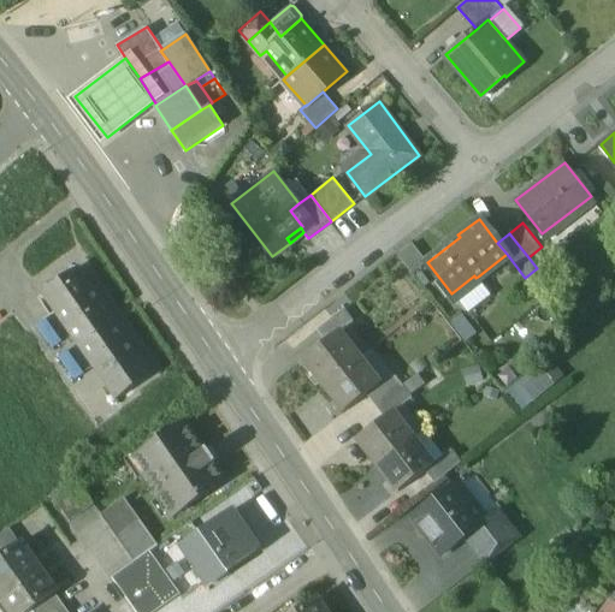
[(42,291),(117,398),(153,374),(78,266),(42,291)]
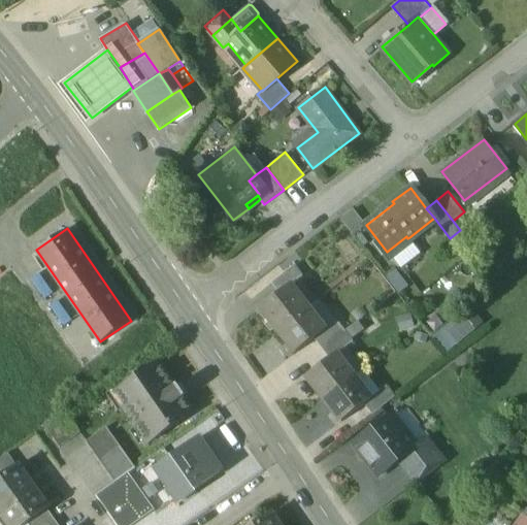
[(406,236),(387,252),(400,269),(422,253),(409,237),(407,238),(406,236)]
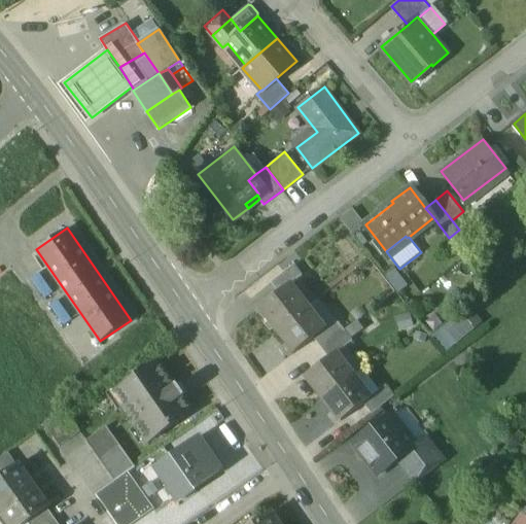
[(271,281),(279,291),(289,283),(290,283),(303,274),(294,264),(271,281)]
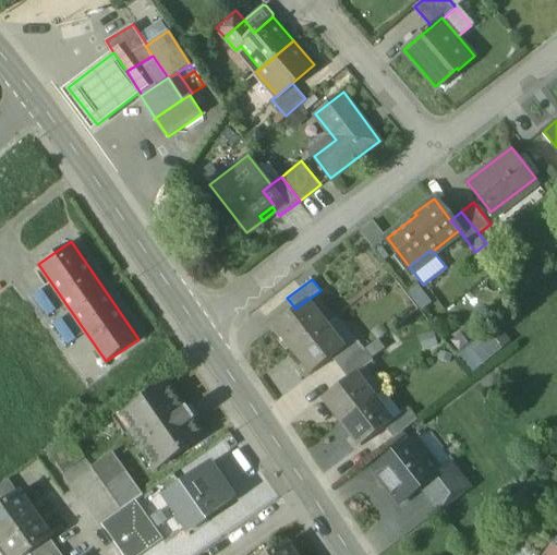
[(276,324),(294,348),(325,324),(307,300),(306,300),(295,309),(276,324)]
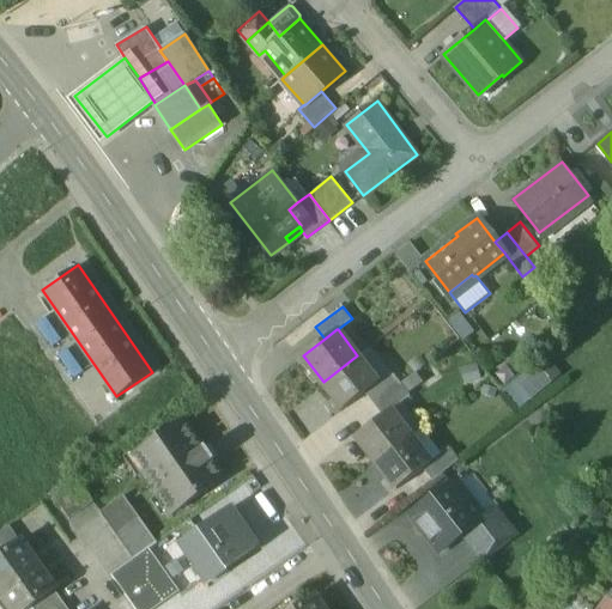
[(371,345),(357,355),(377,381),(392,370),(371,345)]
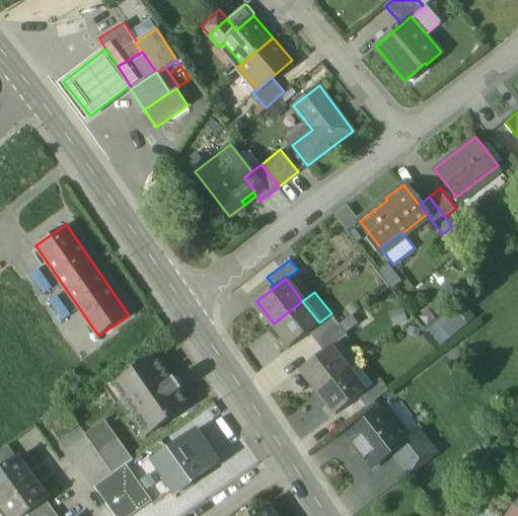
[(319,322),(302,301),(274,323),(291,346),(309,332),(320,323),(319,322)]
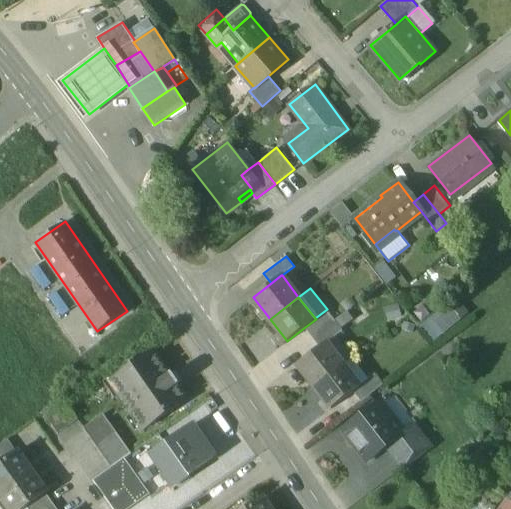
[(423,321),(435,337),(469,313),(458,297),(423,321)]
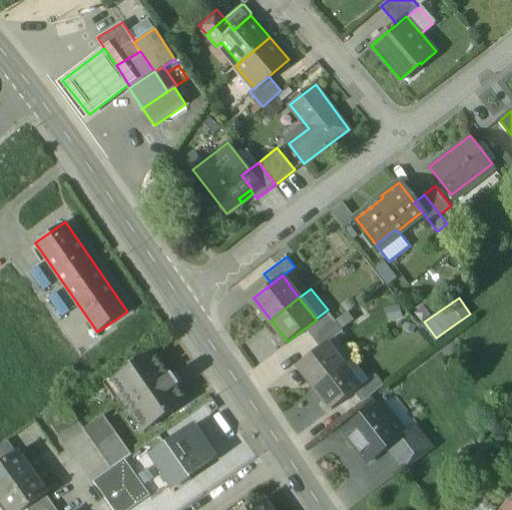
[(306,328),(313,338),(336,320),(328,310),(316,319),(317,320),(306,328)]
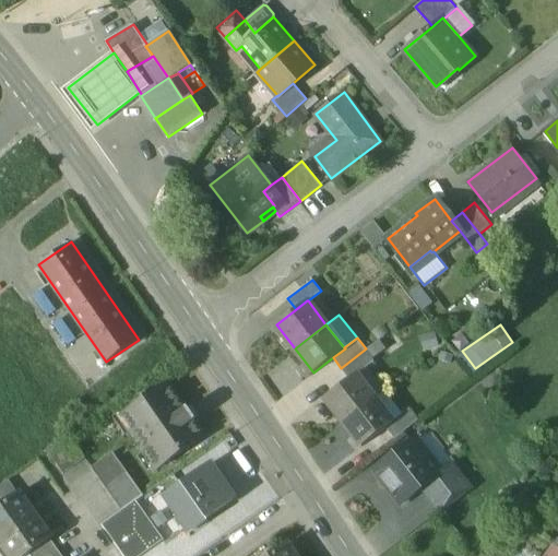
[(375,361),(366,349),(341,368),(349,378),(356,373),(357,374),(367,366),(375,361)]
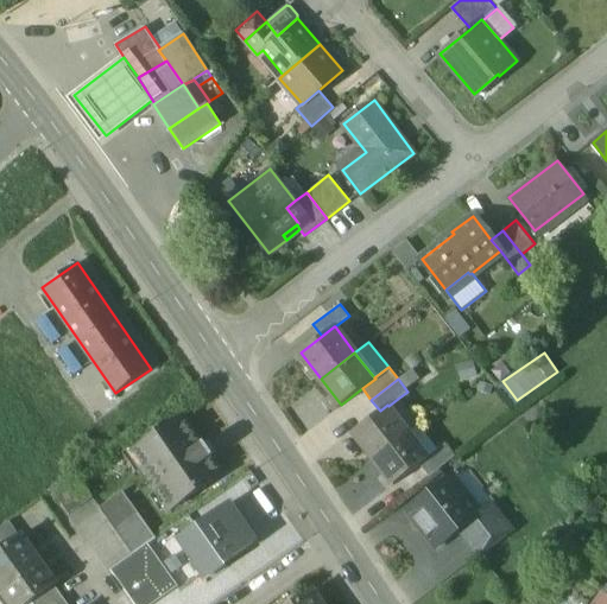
[(389,406),(408,431),(419,423),(399,398),(389,406)]
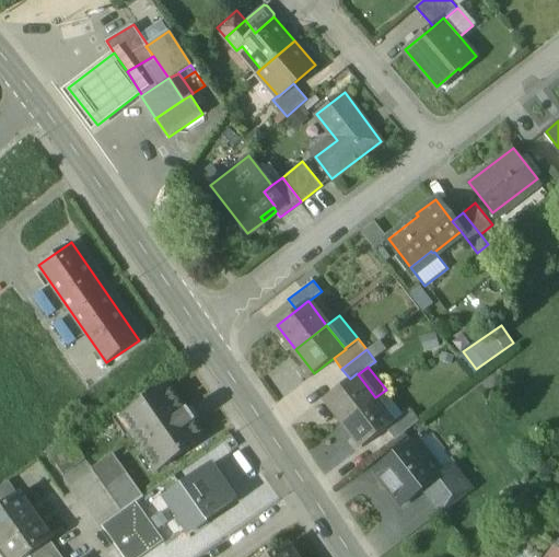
[(325,397),(344,421),(375,397),(358,374),(357,373),(350,379),(325,397)]
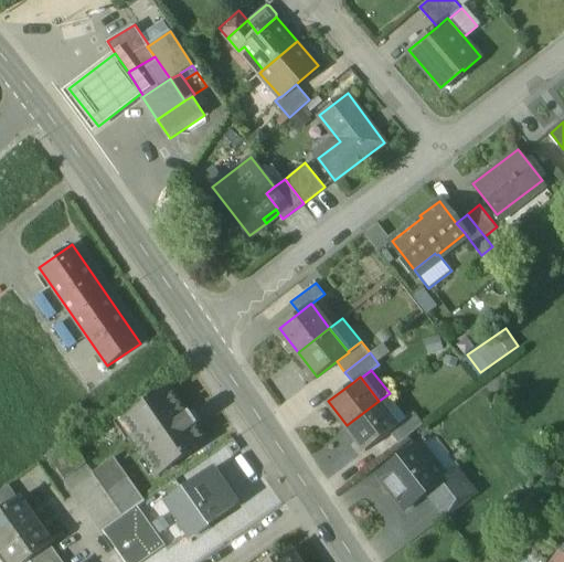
[(144,453),(158,474),(206,439),(197,424),(198,423),(190,411),(188,412),(170,386),(123,420),(146,452),(144,453)]
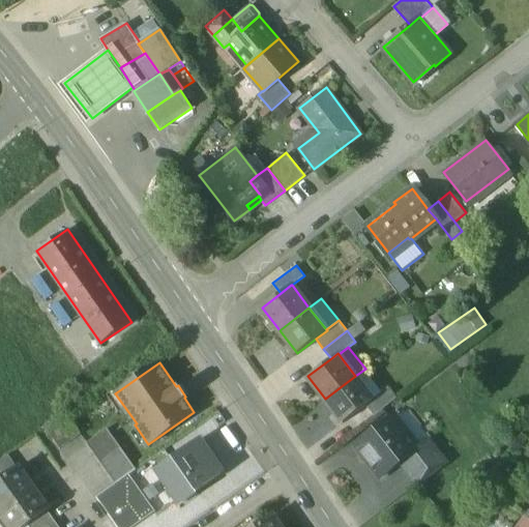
[(382,391),(365,369),(355,376),(372,399),(382,391)]
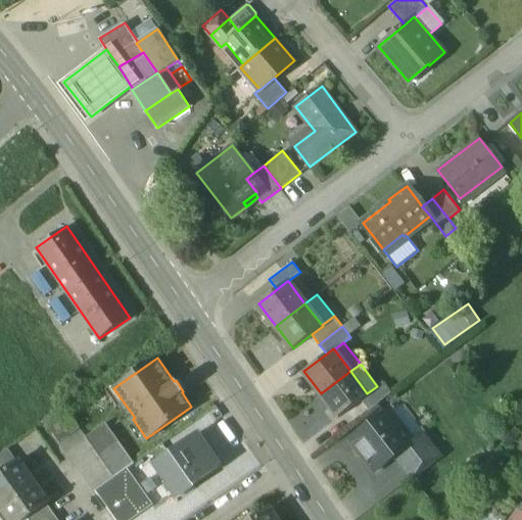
[(367,393),(350,371),(321,393),(338,417),(361,399),(368,394),(367,393)]
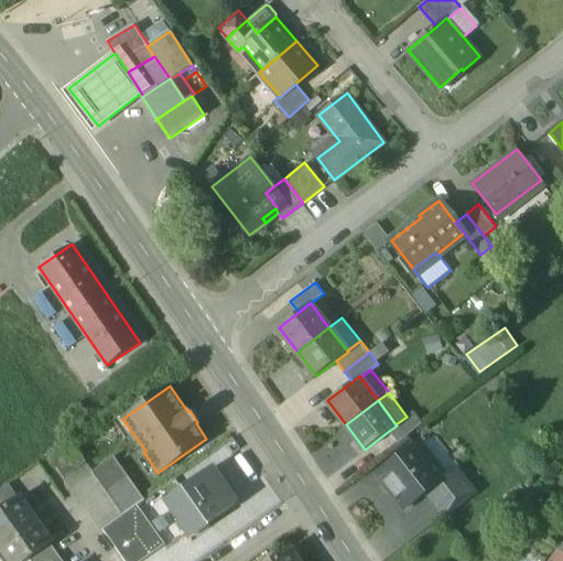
[(389,431),(398,442),(422,422),(413,411),(407,417),(396,424),(397,425),(389,431)]
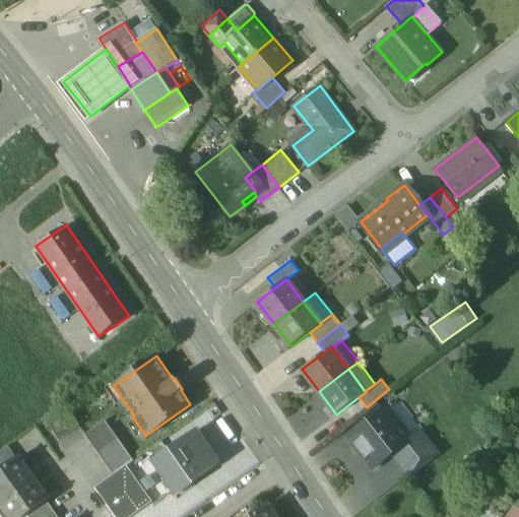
[(45,418),(59,439),(79,425),(65,404),(45,418)]
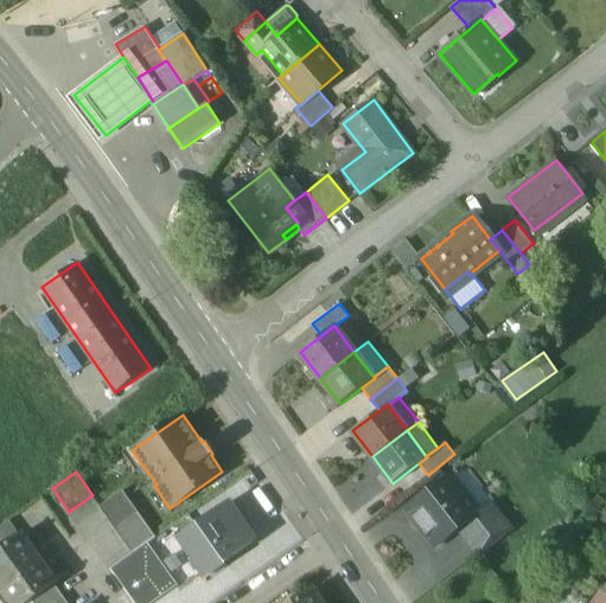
[(407,510),(435,546),(458,528),(480,511),(479,510),(452,474),(407,510)]
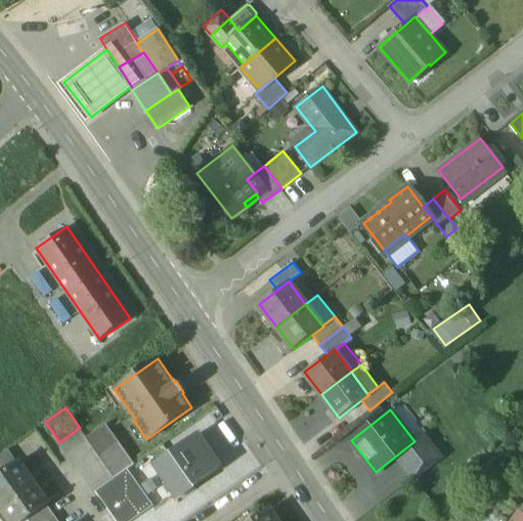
[(105,422),(86,437),(115,477),(134,463),(105,422)]
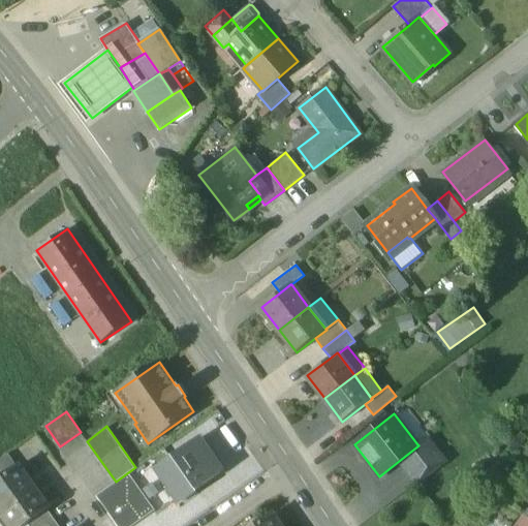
[(161,481),(178,503),(225,470),(202,436),(155,468),(163,480),(161,481)]
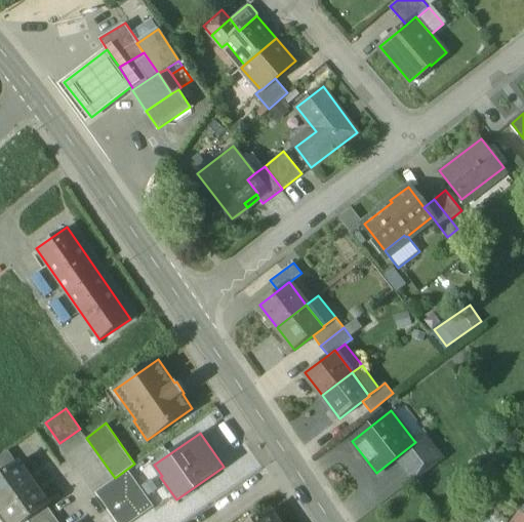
[(396,457),(414,480),(443,457),(425,434),(414,441),(415,442),(396,457)]
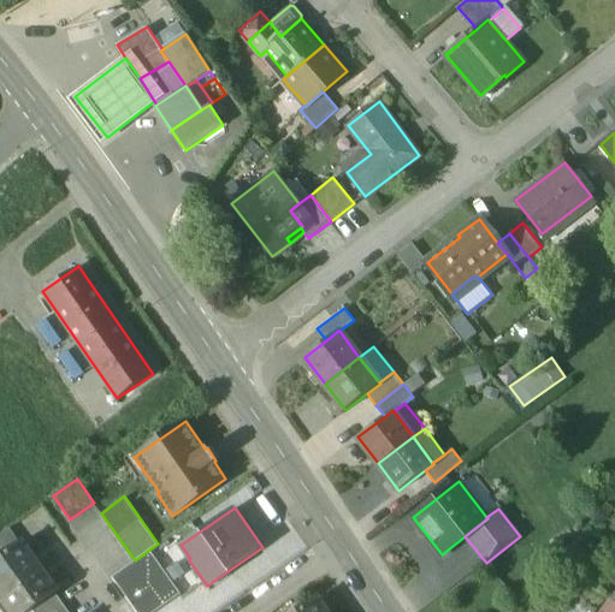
[(0,557),(22,542),(10,527),(0,533),(0,557)]
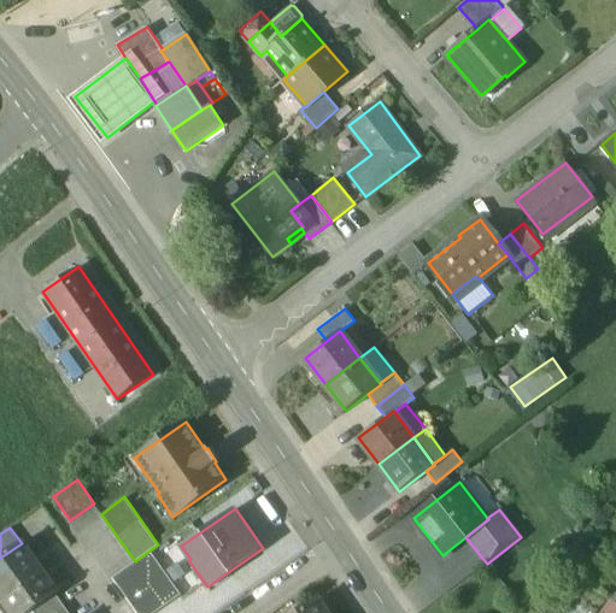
[(0,594),(40,566),(23,542),(22,543),(0,558),(0,594)]
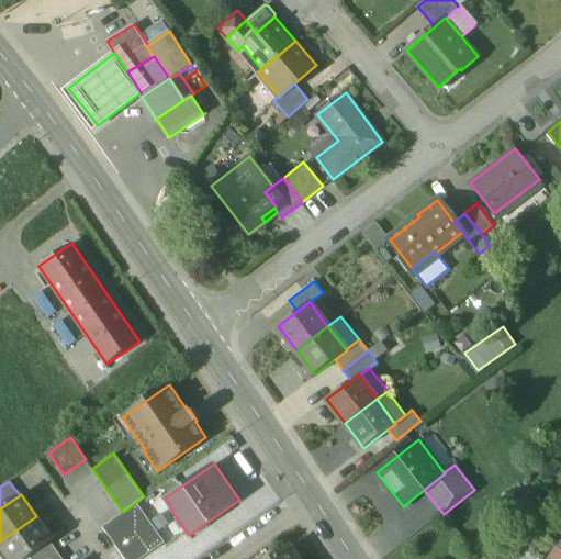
[(123,512),(103,526),(126,558),(136,558),(163,541),(136,504),(145,498),(144,496),(123,512)]
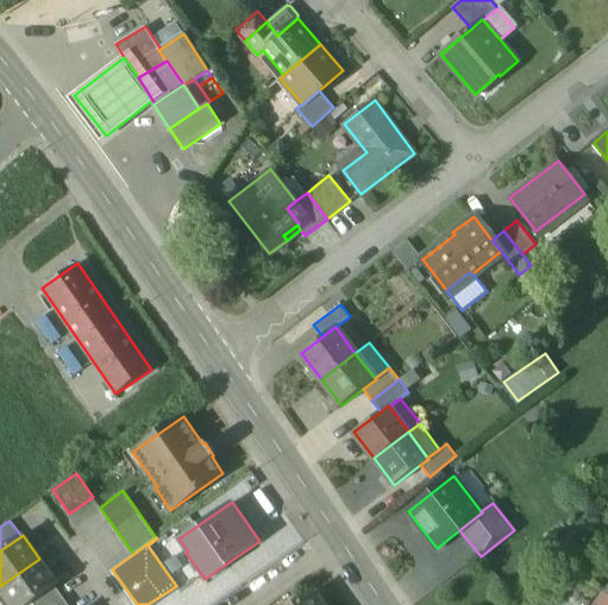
[(56,584),(39,559),(0,586),(0,588),(11,604),(25,604),(27,603),(52,586),(56,584)]
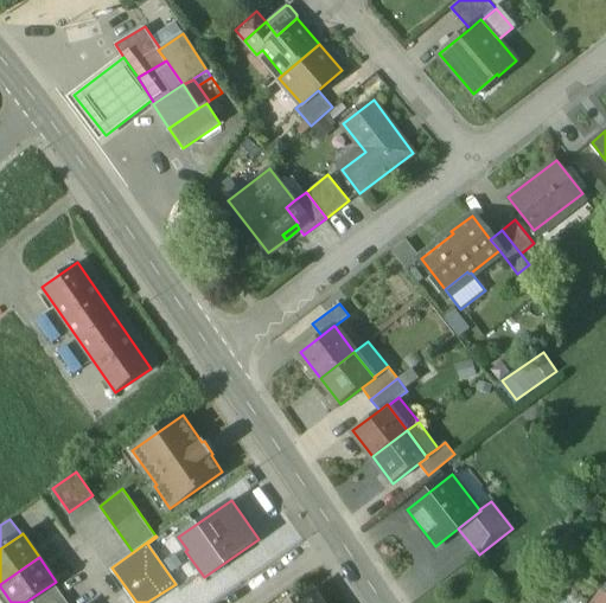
[(27,601),(29,602),(58,602),(63,600),(52,584),(27,601)]
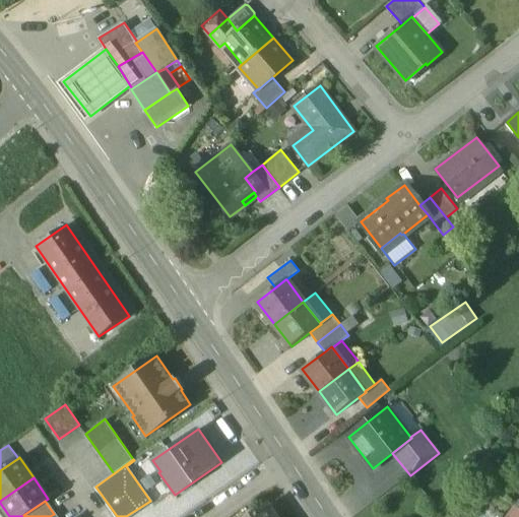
[(251,516),(276,516),(268,505),(251,516)]
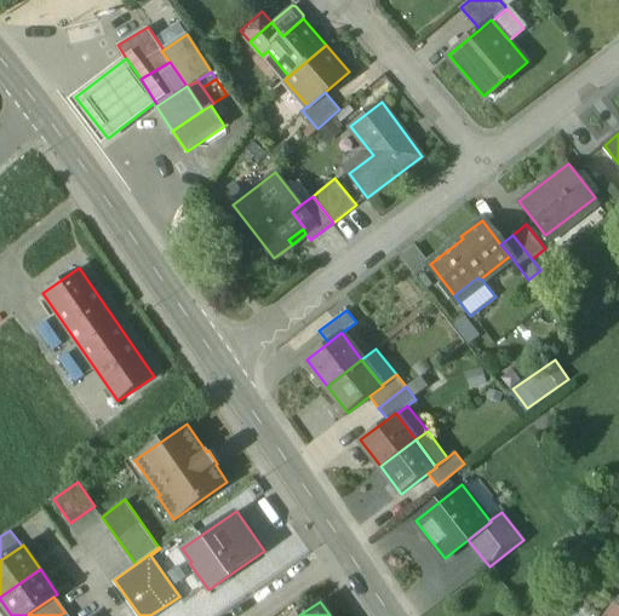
[(618,604),(615,603),(605,615),(618,615),(618,604)]
